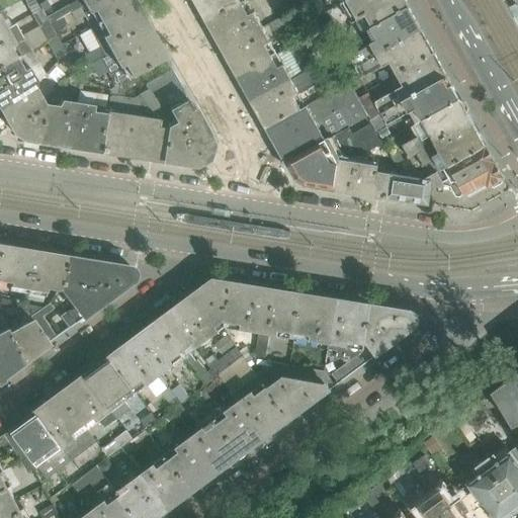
[(40,11),(33,0),(22,0),(31,16),(40,11)]
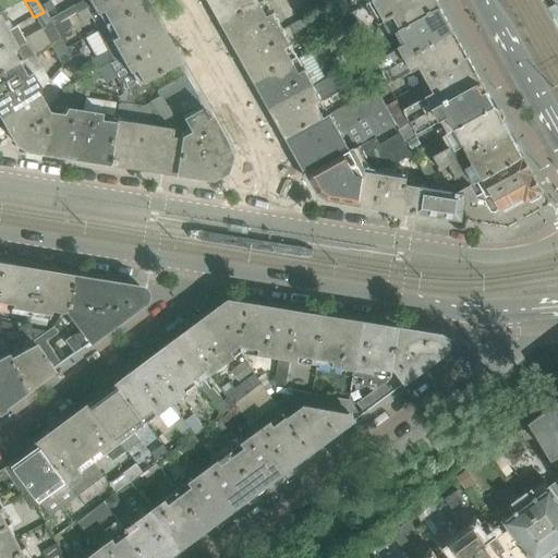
[(145,7),(141,0),(76,0),(79,2),(58,14),(49,19),(59,36),(65,32),(61,24),(85,10),(97,32),(107,26),(108,27),(145,7)]
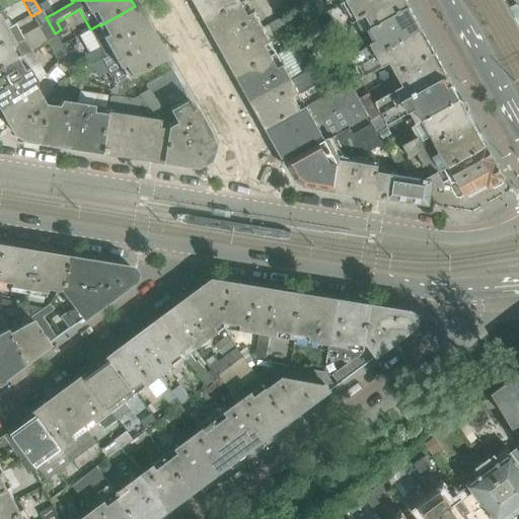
[(196,0),(210,23),(244,4),(251,0),(196,0)]
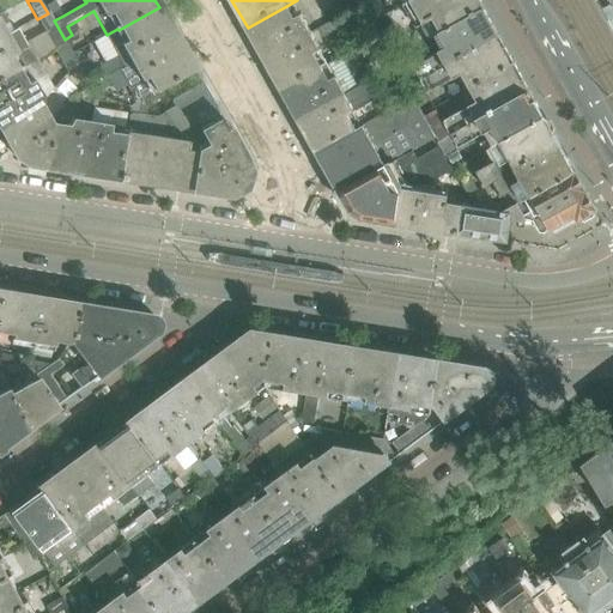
[(483,7),(478,0),(413,0),(408,4),(404,6),(417,29),(420,26),(429,40),(436,35),(483,7)]
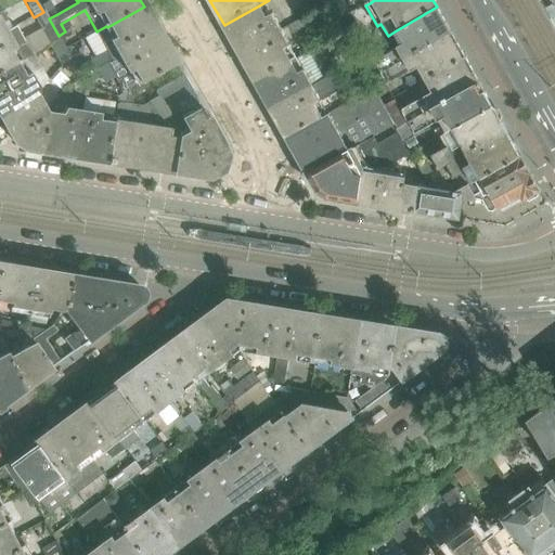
[(276,34),(261,4),(224,25),(256,82),(292,63),(292,62),(284,49),(297,42),(294,35),(308,27),(304,18),(306,17),(305,15),(308,14),(305,7),(293,12),(298,22),(276,34)]
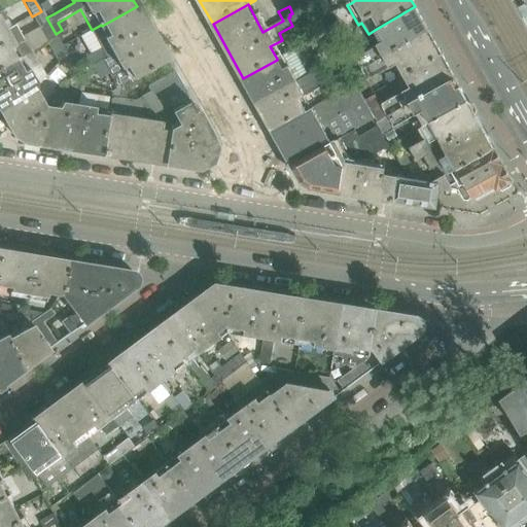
[(168,61),(152,34),(137,6),(102,26),(101,25),(92,30),(91,31),(101,48),(85,58),(86,59),(77,64),(80,69),(90,64),(90,66),(101,60),(116,90),(133,79),(133,80),(168,61)]
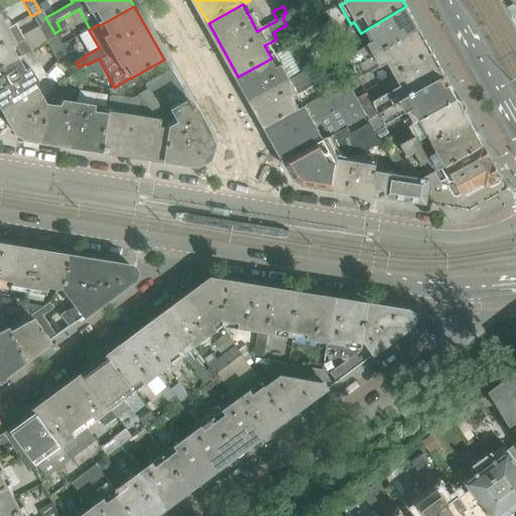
[(354,68),(419,30),(406,6),(367,29),(374,42),(348,57),(354,68)]
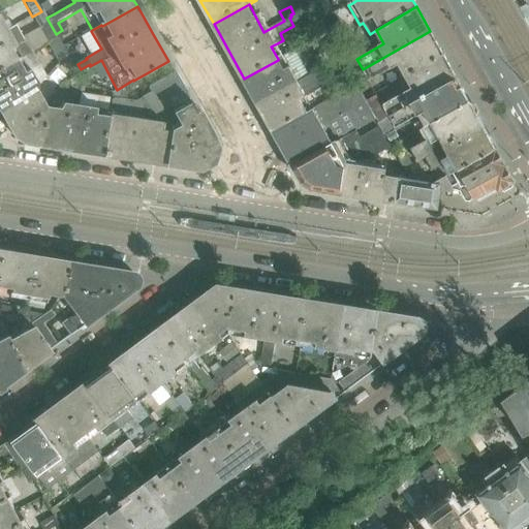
[(11,28),(0,7),(0,68),(17,60),(17,61),(27,55),(31,53),(14,26),(11,28)]
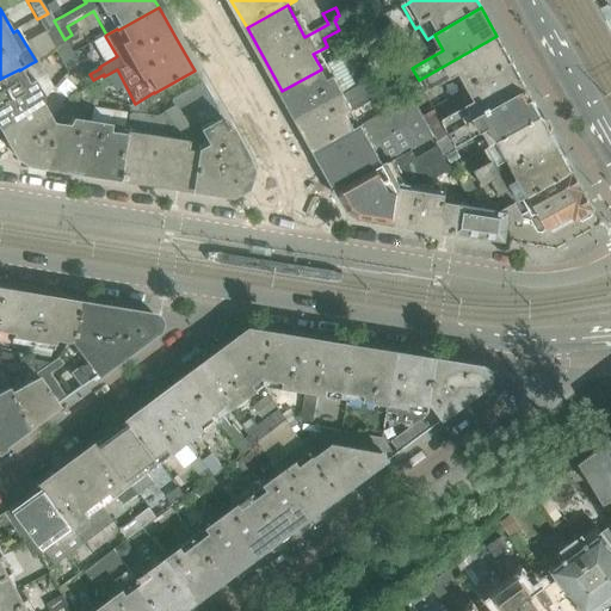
[(67,44),(65,39),(54,20),(49,12),(48,13),(37,19),(55,50),(67,44)]
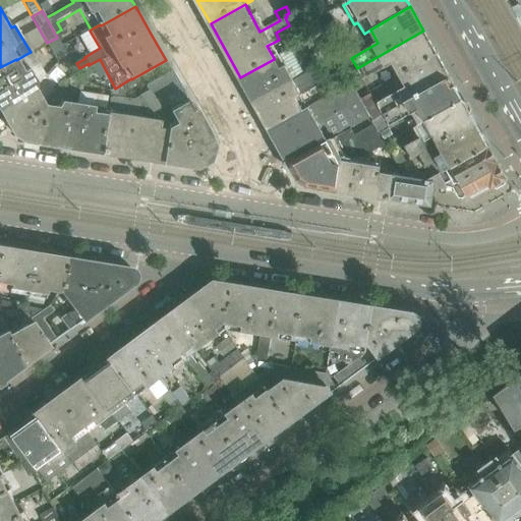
[(397,76),(437,54),(423,31),(357,68),(357,69),(348,74),(354,83),(363,78),(364,80),(391,66),(397,76)]
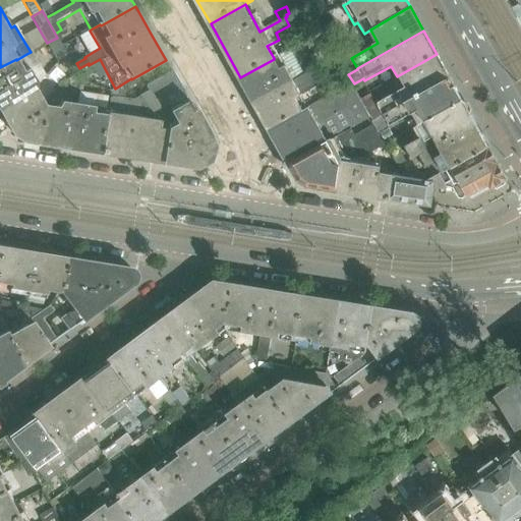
[(342,49),(337,40),(328,44),(333,54),(342,49)]
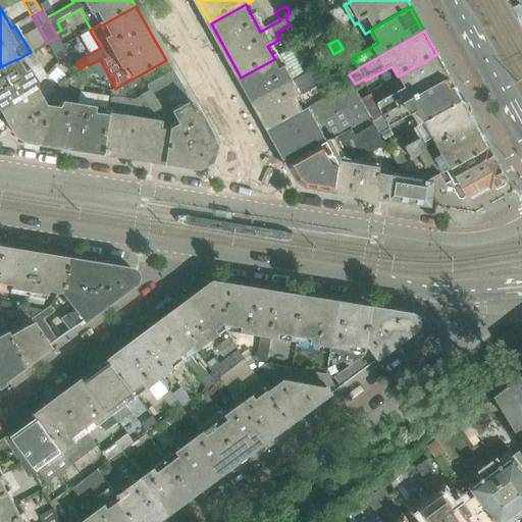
[(335,57),(333,54),(328,44),(327,43),(320,47),(328,62),(335,57)]
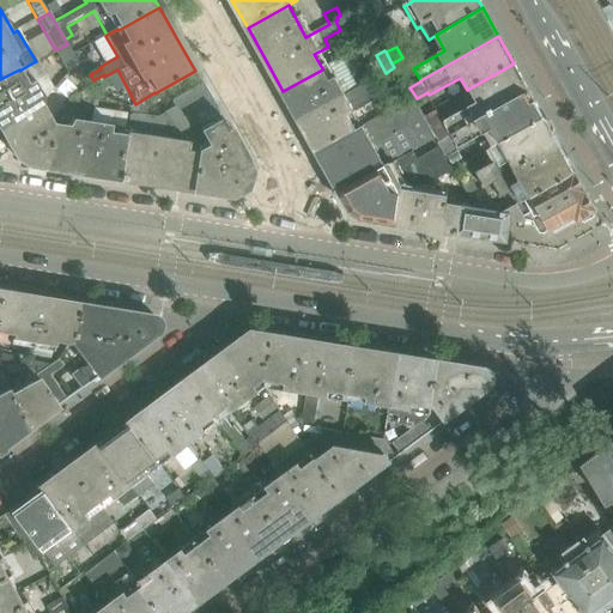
[(372,89),(369,83),(358,87),(341,58),(322,68),(322,70),(283,91),(317,152),(370,123),(357,98),(372,89)]
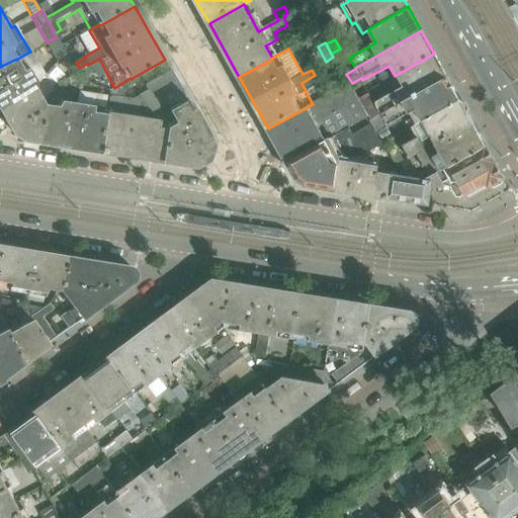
[(36,83),(44,77),(26,54),(16,60),(16,59),(0,67),(0,109),(13,134),(22,141),(35,143),(42,102),(32,86),(36,83)]
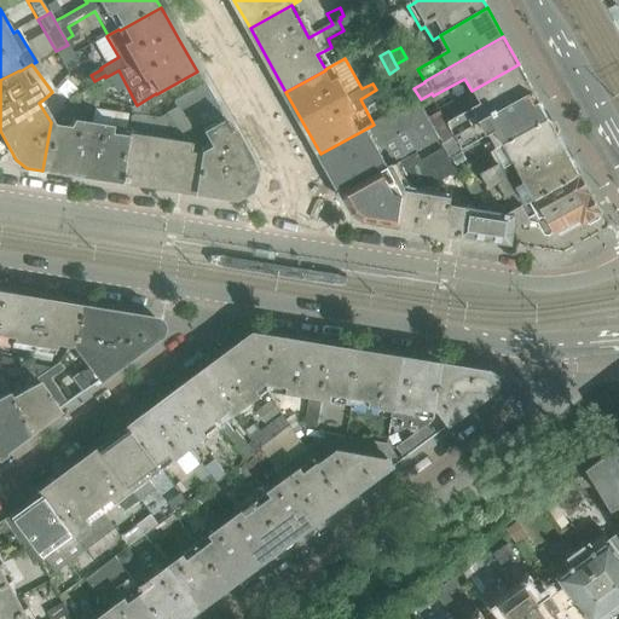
[(457,134),(534,91),(519,64),(472,91),(479,105),(450,121),(452,127),(457,134)]
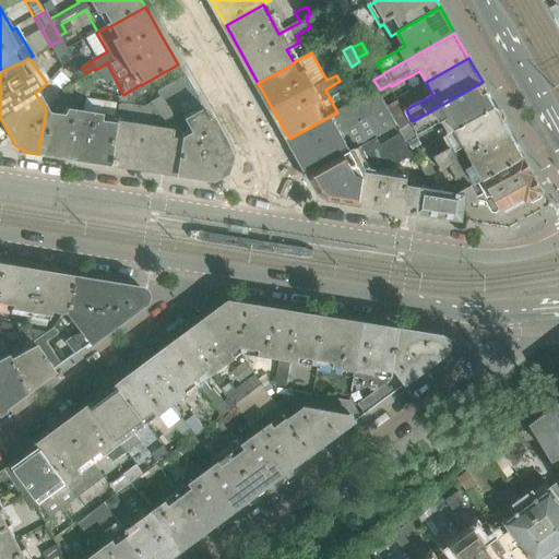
[(96,88),(95,80),(91,72),(82,78),(83,79),(86,85),(96,88)]
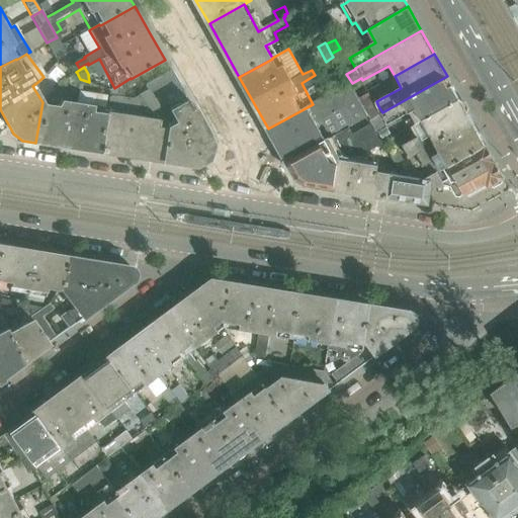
[(206,134),(188,101),(187,102),(184,96),(185,96),(171,70),(144,85),(152,99),(161,94),(167,106),(169,105),(178,120),(168,126),(162,162),(163,162),(180,165),(194,167),(207,160),(211,147),(206,134)]
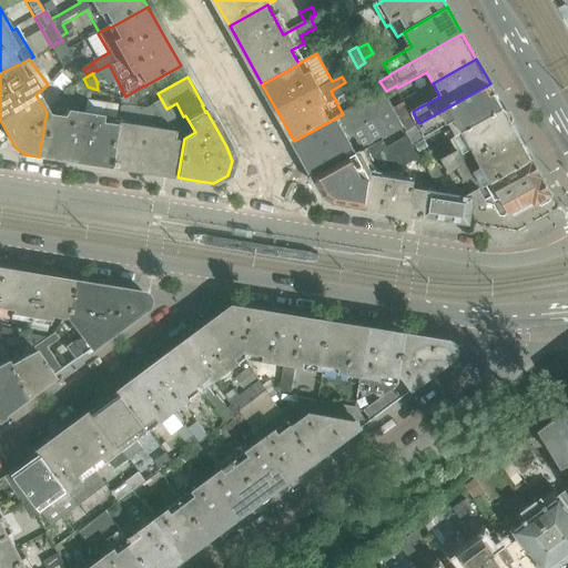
[(85,95),(88,87),(84,80),(74,85),(79,94),(77,107),(84,108),(87,95),(85,95)]
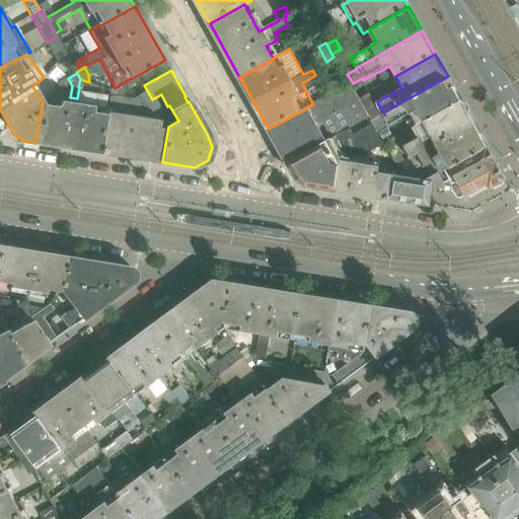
[(421,122),(461,100),(448,76),(383,113),(384,115),(371,122),(377,133),(416,112),(421,122)]
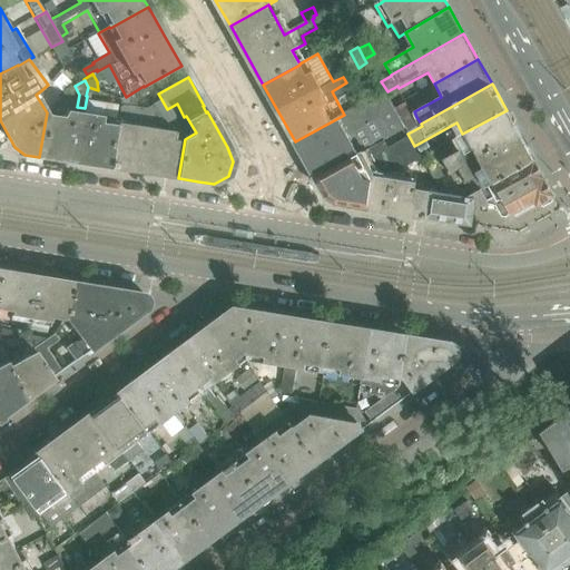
[(145,97),(140,89),(133,94),(137,101),(145,97)]
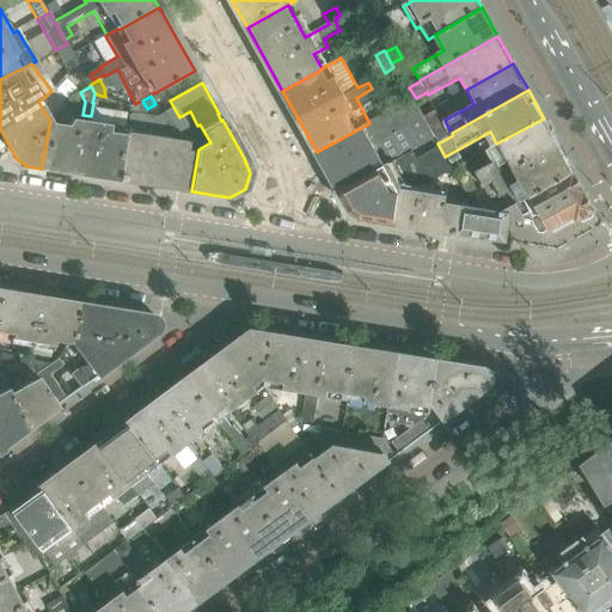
[(399,160),(436,139),(414,98),(369,123),(317,152),(337,188),(387,160),(399,160)]
